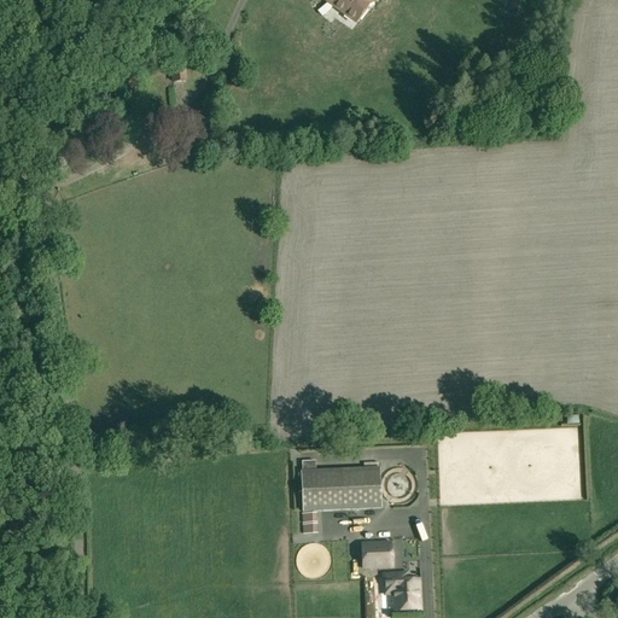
[(321,0),(333,7),(355,24),(371,1),(373,0),(321,0)]
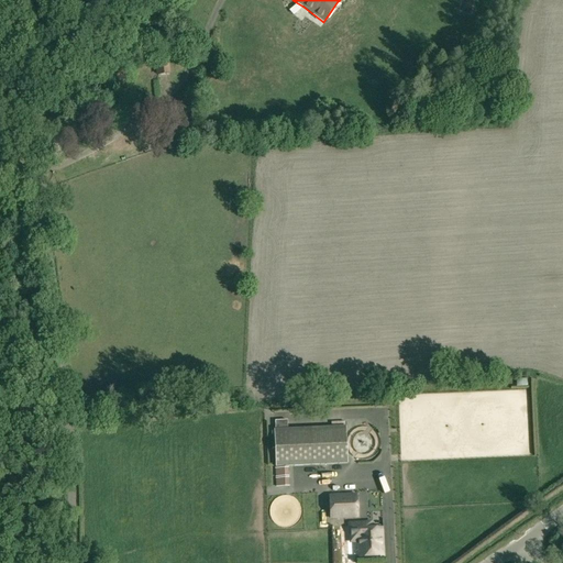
[(165,62),(157,63),(158,76),(166,75),(165,62)]
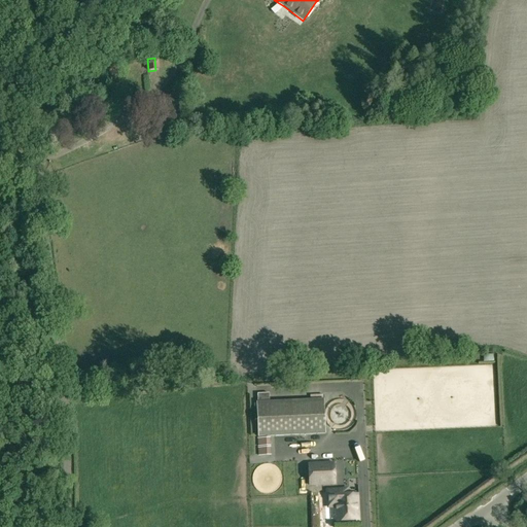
[(324,399),(270,402),(269,393),(257,394),(257,402),(256,402),(258,436),(325,433),(324,399)]
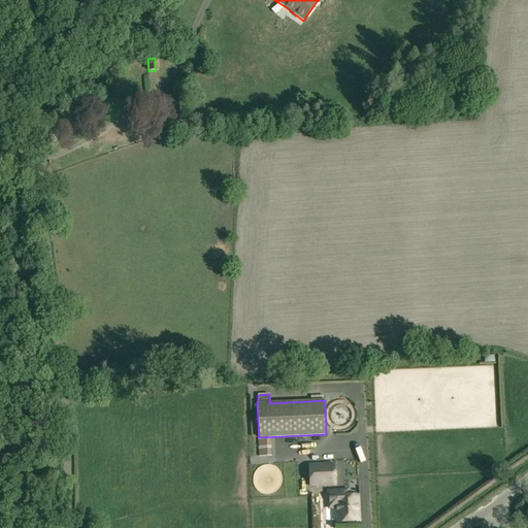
[(258,439),(258,448),(271,447),(270,439),(258,439)]
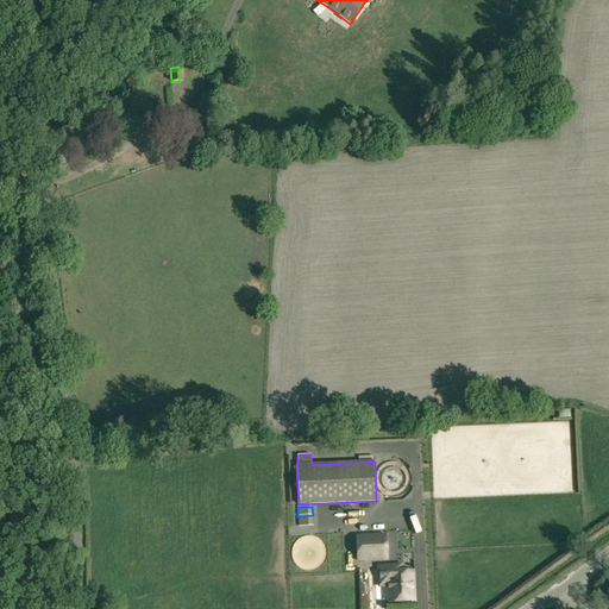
[(297,519),(299,527),(313,527),(313,518),(297,519)]
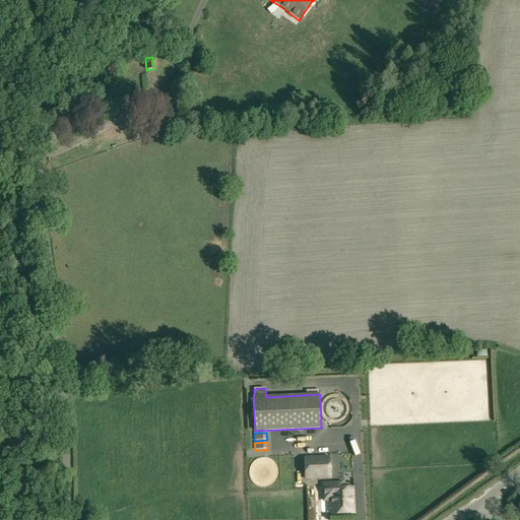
[(329,457),(305,459),(306,479),(330,477),(329,457)]
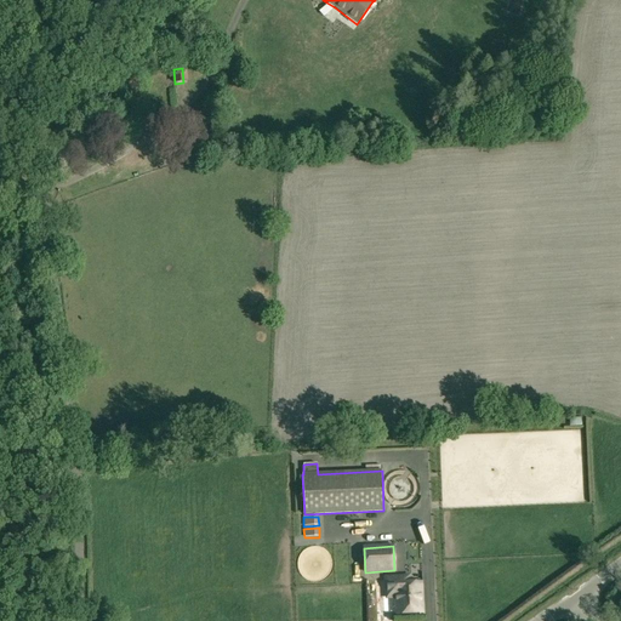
[(410,577),(402,577),(387,579),(387,597),(396,597),(397,614),(410,614),(411,615),(417,614),(419,613),(422,613),(422,609),(422,608),(422,603),(421,602),(420,584),(410,584),(410,577)]
